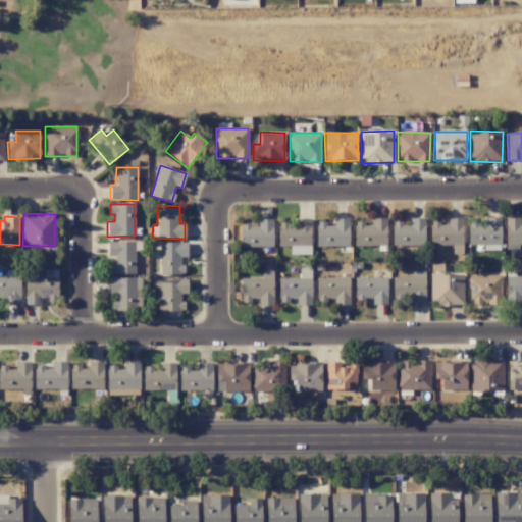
[(462,218),(448,217),(448,222),(430,222),(430,245),(462,245),(462,218)]
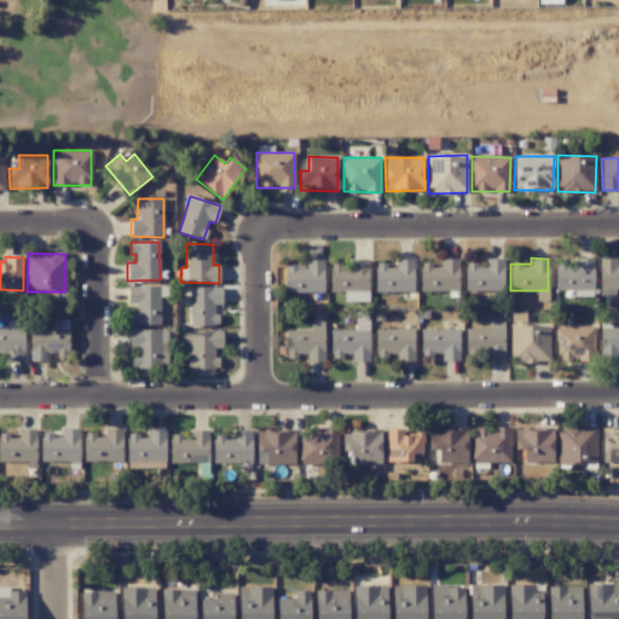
[(594,258),(576,258),(576,264),(555,264),(555,291),(572,290),(573,296),(594,296),(594,258)]
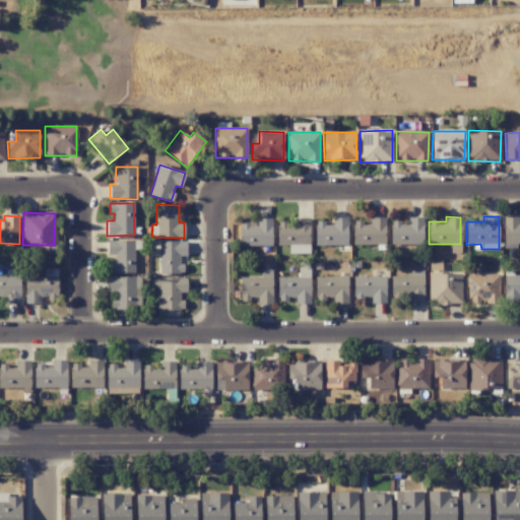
[(504,244),(519,243),(519,220),(518,221),(518,216),(503,216),(504,244)]
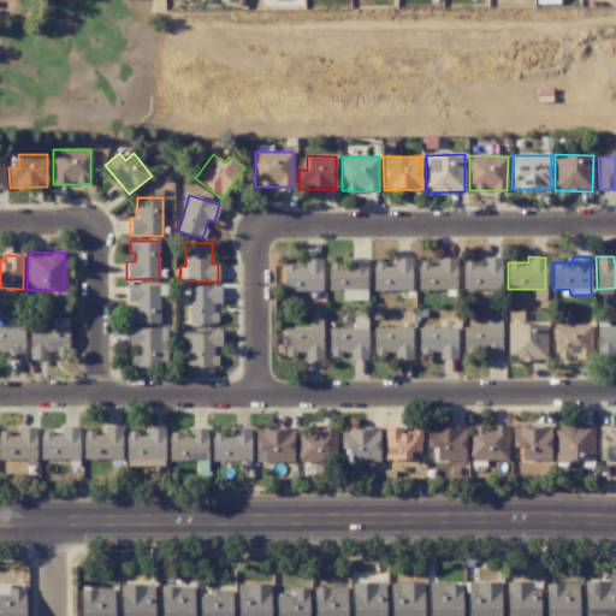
[(410,258),(394,259),(394,266),(384,267),(384,262),(373,262),(374,291),(410,290),(410,258)]
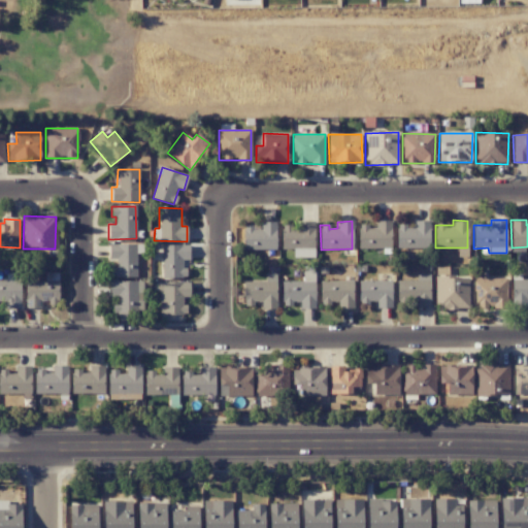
[(391,249),(391,222),(375,221),(375,226),(359,225),(358,249),(391,249)]
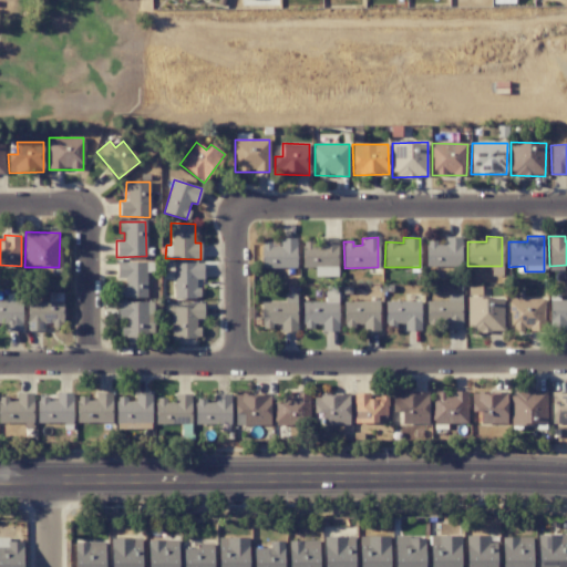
[(426,267),(461,266),(461,237),(444,237),(444,241),(426,243),(426,267)]
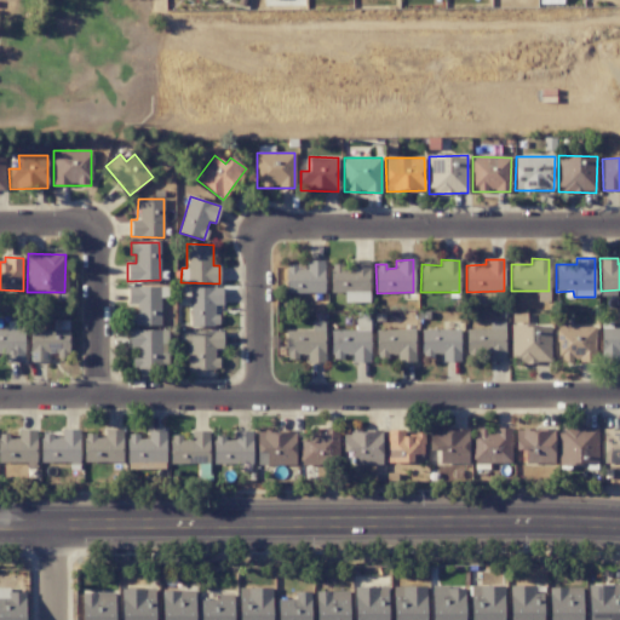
[(286,293),(323,293),(323,260),(306,260),(306,267),(286,267),(286,293)]
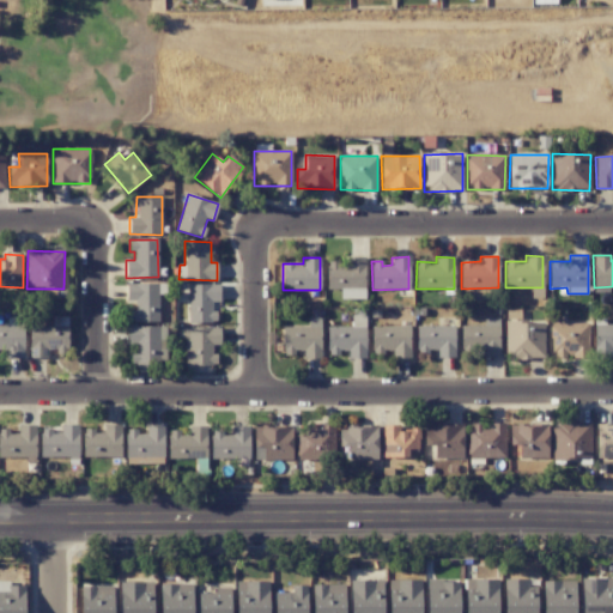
[(364,258),(347,258),(347,262),(327,262),(327,289),(364,290),(364,258)]
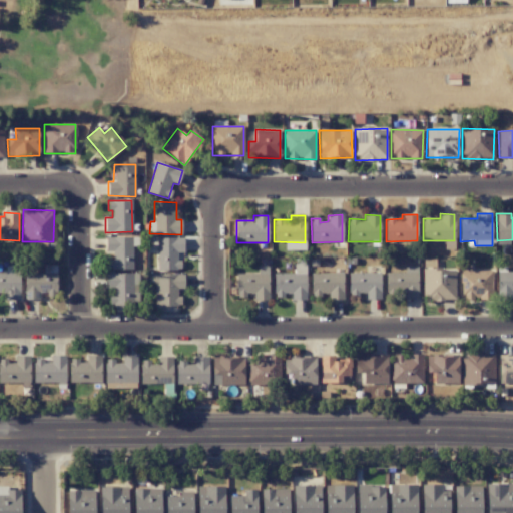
[(132,237),(105,237),(106,251),(111,251),(111,270),(132,270),(132,237)]
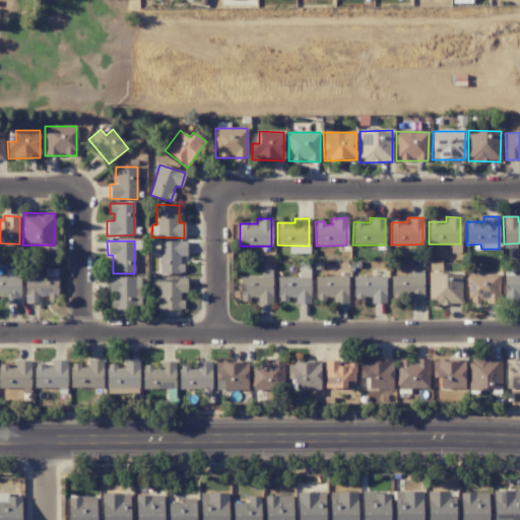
[(186,242),(159,241),(159,273),(182,273),(182,256),(186,256),(186,242)]
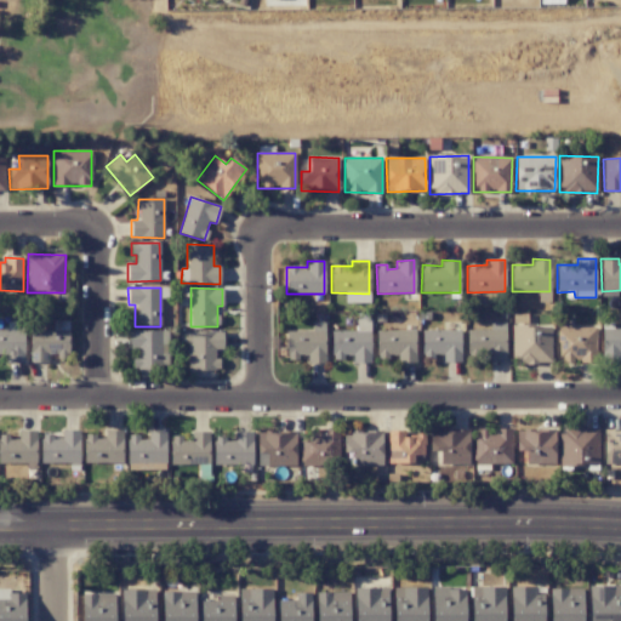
[(331,331),(332,358),(353,357),(353,364),(370,363),(370,319),(357,320),(357,331),(331,331)]
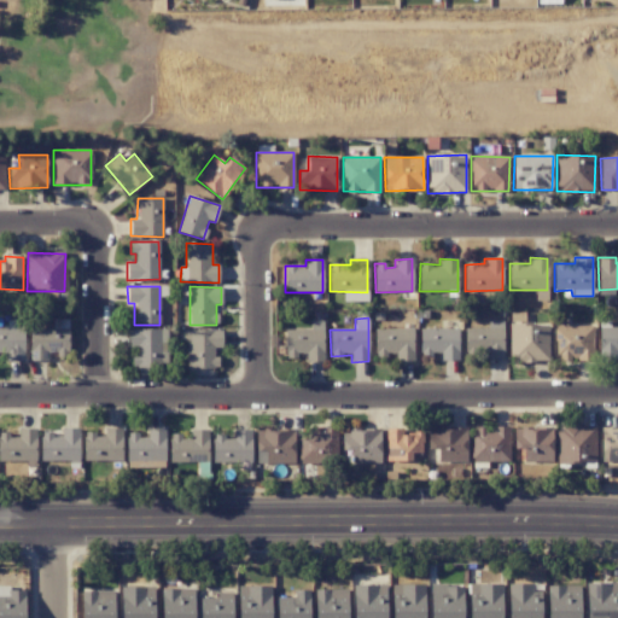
[(312,330),(285,330),(285,356),(305,356),(305,362),(324,361),(322,320),(310,321),(312,330)]
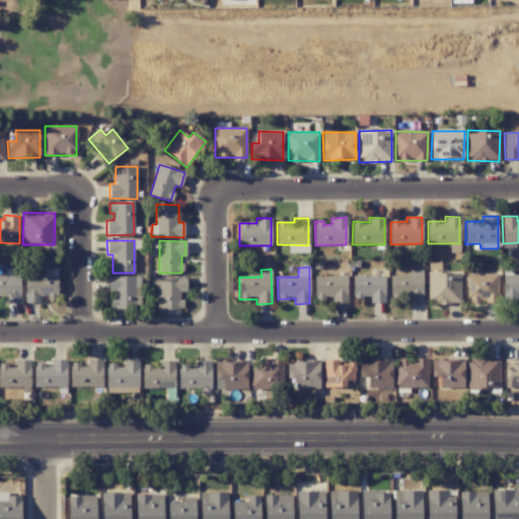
[(390,276),(390,299),(408,298),(408,302),(423,302),(422,270),(410,270),(410,276),(390,276)]
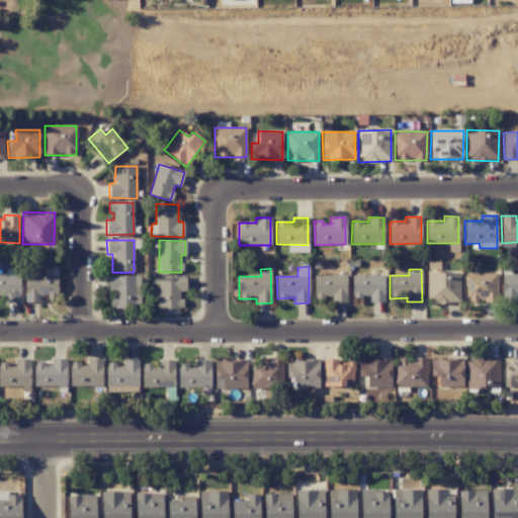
[(459,272),(427,272),(428,304),(459,303),(459,272)]
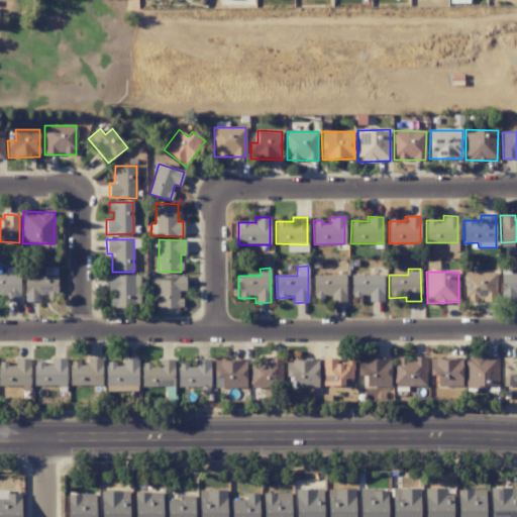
[(496,300),(496,272),(463,273),(464,301),(496,300)]
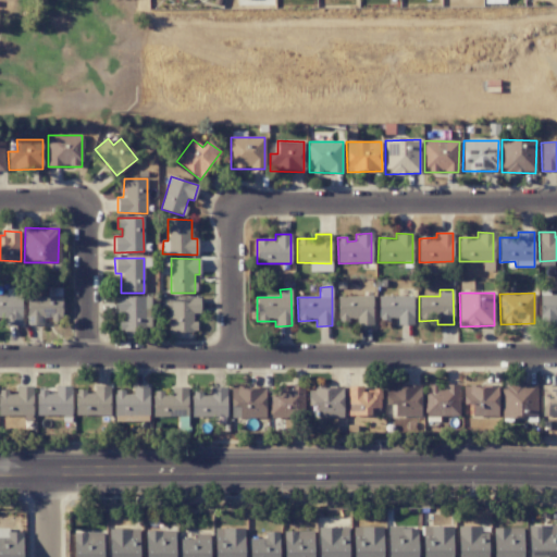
[(556,294),(541,295),(540,324),(556,324),(556,319),(556,318),(556,294)]
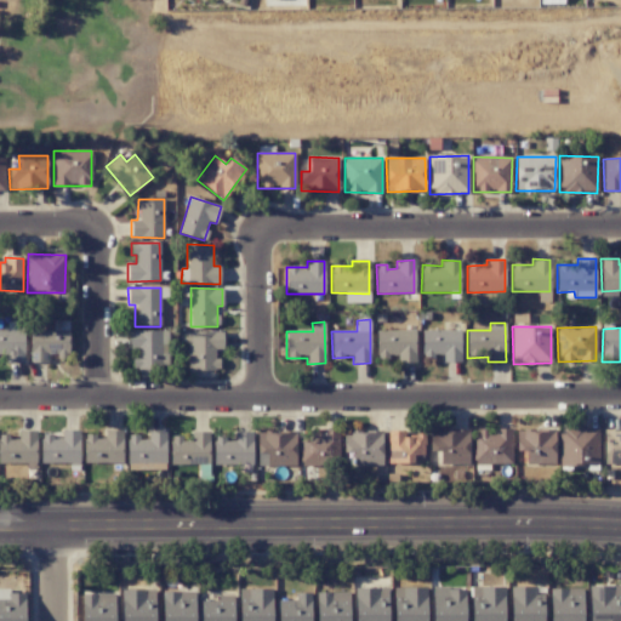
[(0,357),(7,357),(7,363),(24,363),(23,330),(0,330),(0,357)]
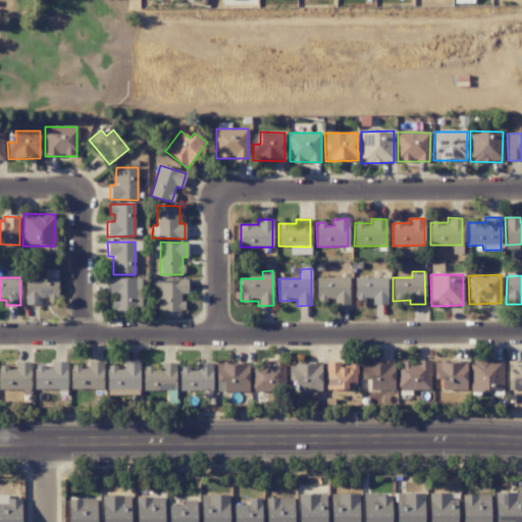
[(108,278),(108,294),(112,294),(113,310),(140,309),(140,290),(142,290),(141,277),(108,278)]
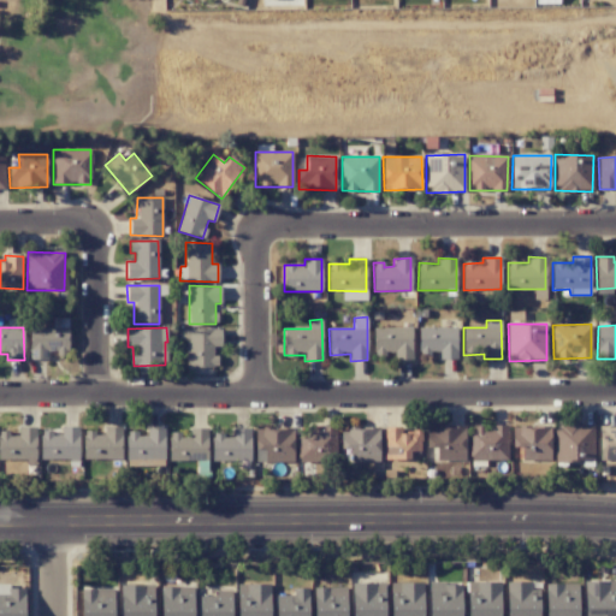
[(412,327),(374,327),(373,355),(394,355),(394,360),(412,360),(412,327)]
